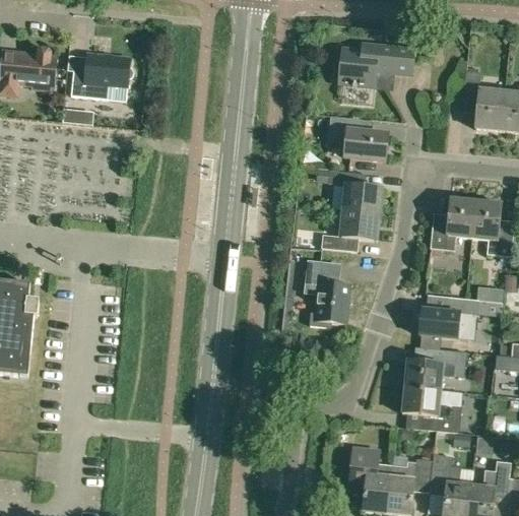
[(341,47),(337,83),(342,83),(373,86),(374,86),(381,87),(391,88),(393,72),(411,74),(414,48),(371,44),(361,43),(361,49),(341,47)]
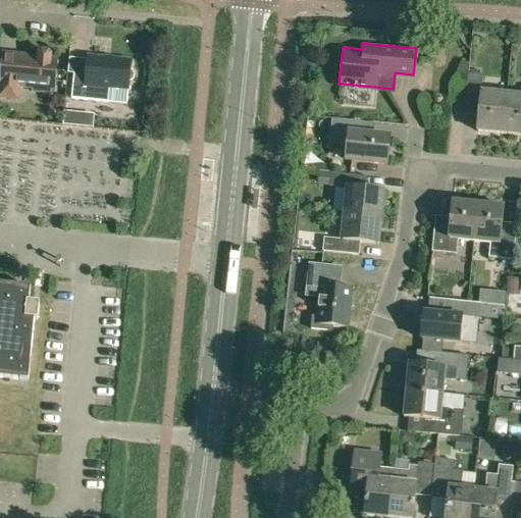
[(54,87),(56,56),(50,55),(50,52),(48,48),(40,48),(37,50),(37,54),(19,53),(19,51),(2,50),(0,71),(0,93),(16,96),(17,83),(32,85),(31,88),(50,90),(51,87),(54,87)]
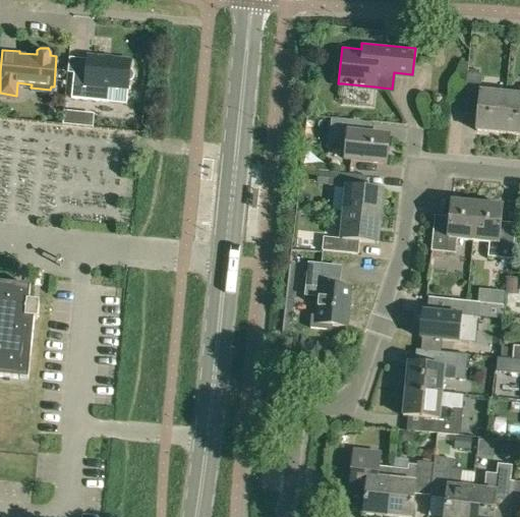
[(125,100),(126,87),(127,78),(130,76),(132,73),(132,70),(131,67),(129,65),(129,57),(87,53),(84,71),(72,70),(70,95),(125,100)]
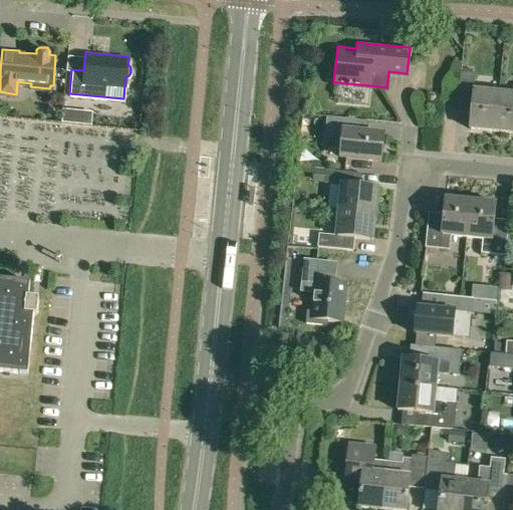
[(468,125),(494,129),(498,90),(473,87),(474,71),(460,69),(457,99),(471,100),(468,125)]
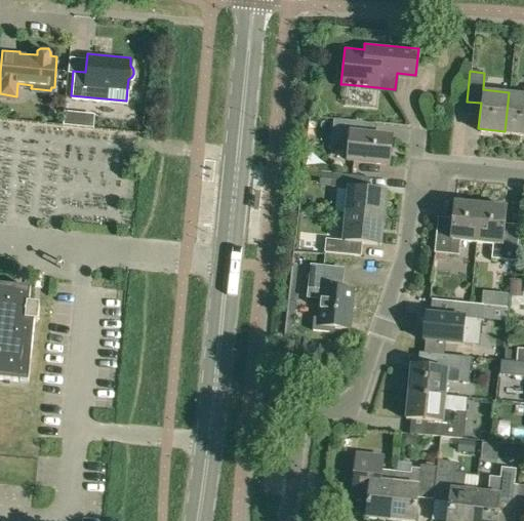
[(523,93),(509,92),(505,131),(523,132),(523,93)]
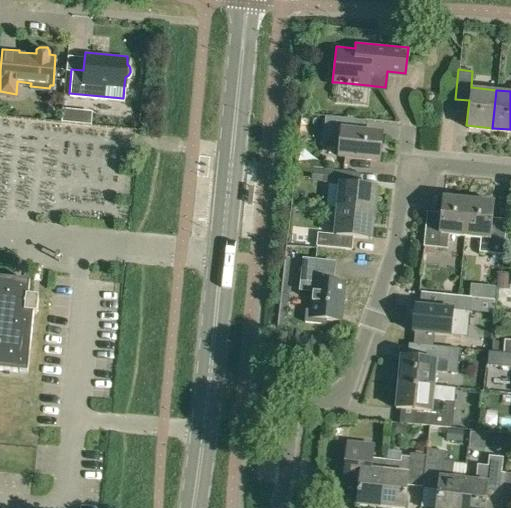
[(62,106),(60,119),(74,121),(76,107),(62,106)]
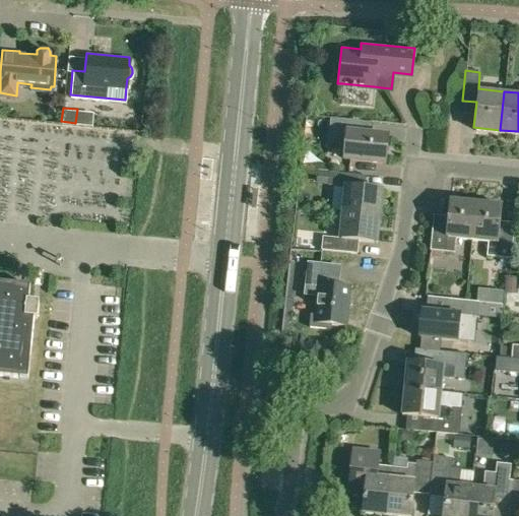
[(354,118),(329,115),(327,139),(345,141),(343,156),(384,160),(387,134),(353,130),(354,118)]
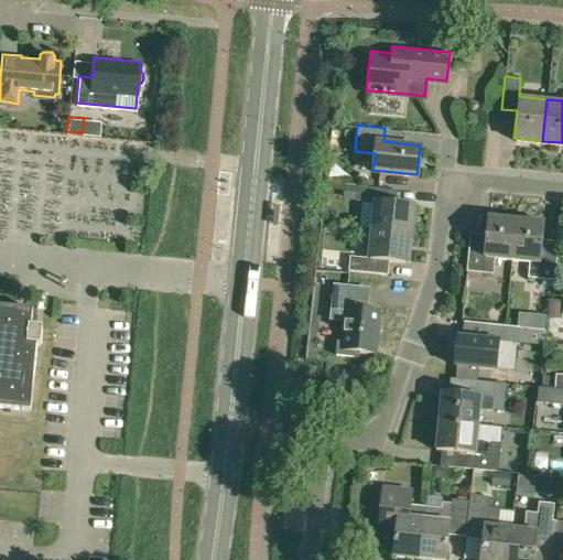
[(413,203),(394,202),(387,201),(388,186),(356,183),(355,197),(374,200),(371,228),(410,232),(413,203)]
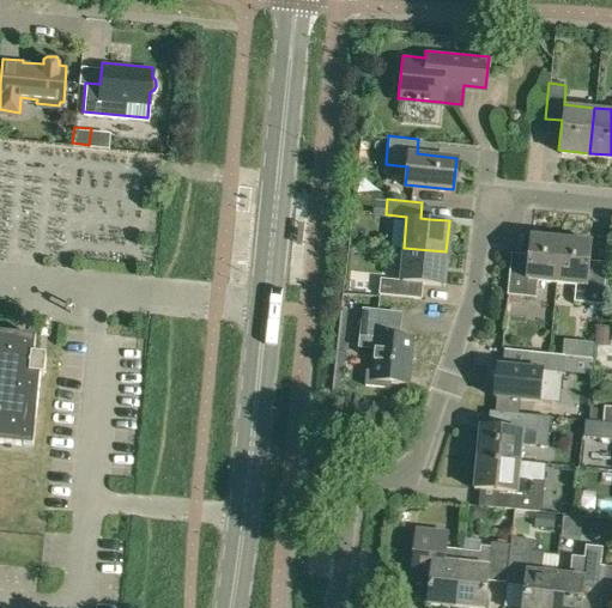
[(537,278),(556,280),(559,236),(529,232),(527,261),(509,260),(506,298),(519,301),(520,293),(534,295),(537,278)]
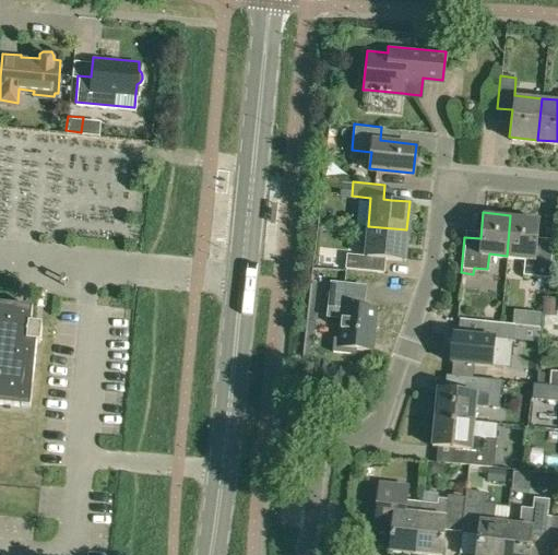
[(510,215),(507,256),(523,257),(522,272),(548,274),(551,246),(535,244),(538,217),(510,215)]
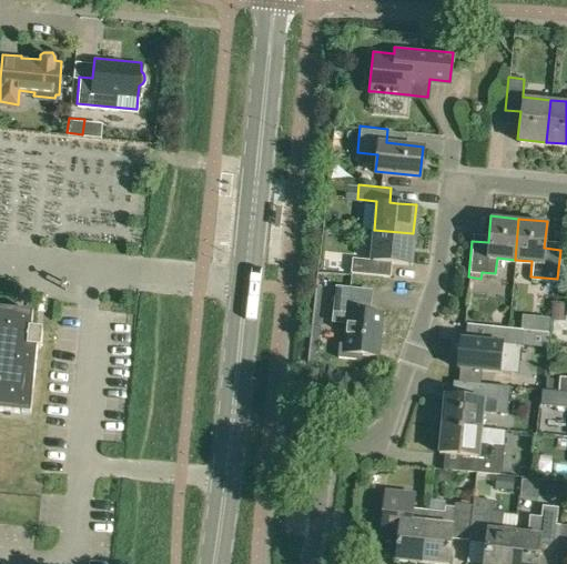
[(409,262),(413,233),(374,230),(371,258),(352,255),(350,270),(382,273),(383,260),(409,262)]
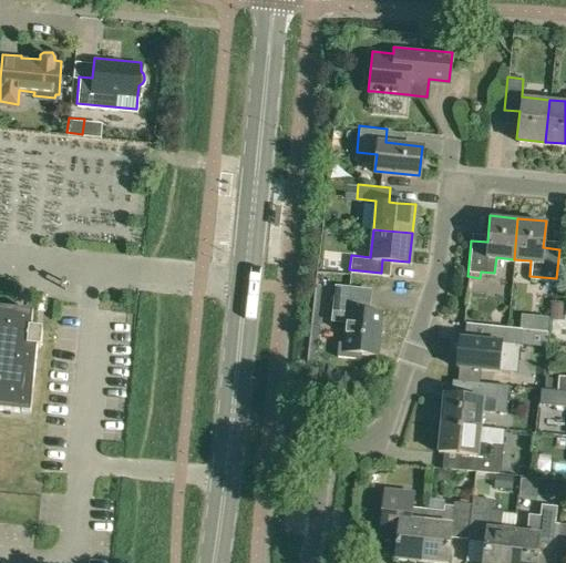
[(383,309),(369,308),(366,307),(366,299),(347,297),(348,284),(333,283),(330,319),(345,321),(342,340),(338,340),(337,354),(360,356),(360,351),(378,354),(383,309)]
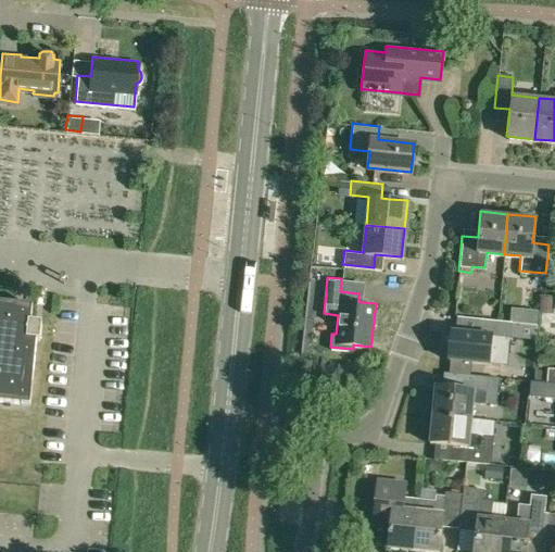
[(553,312),(553,308),(554,296),(539,295),(538,310),(553,312)]
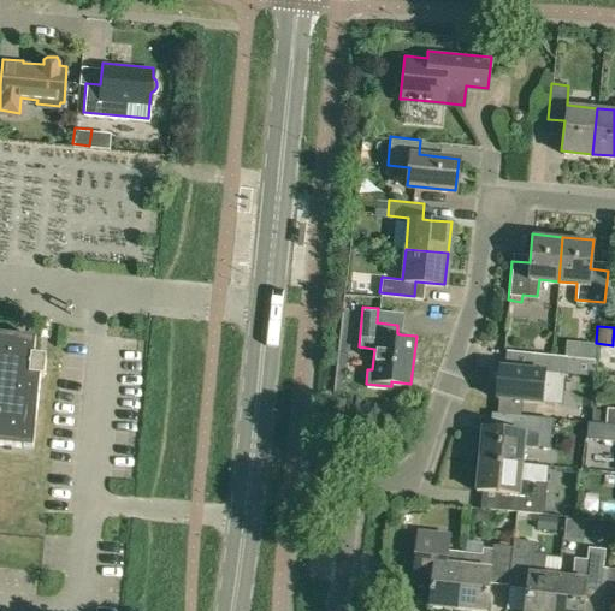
[(0,442),(33,445),(40,373),(43,373),(46,354),(33,353),(35,334),(0,331),(0,442)]
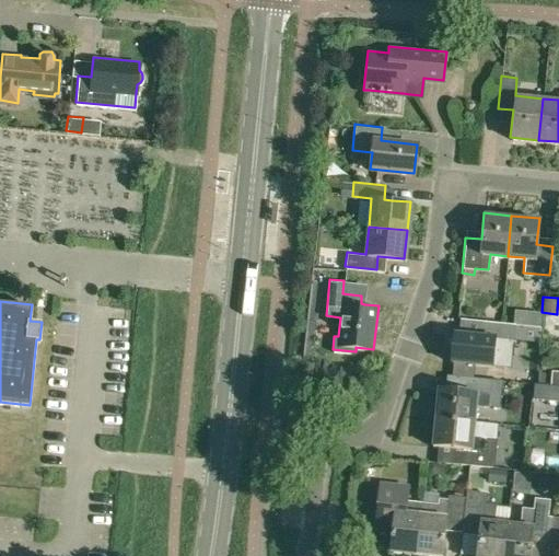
[(445,337),(444,349),(451,352),(450,360),(455,360),(477,362),(491,365),(504,366),(508,337),(513,338),(514,322),(481,319),(480,334),(469,333),(455,332),(453,332),(453,335),(445,337)]
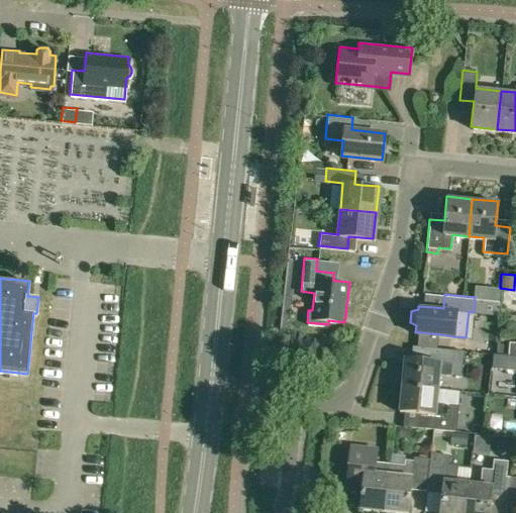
[(497,314),(499,300),(486,299),(485,313),(497,314)]
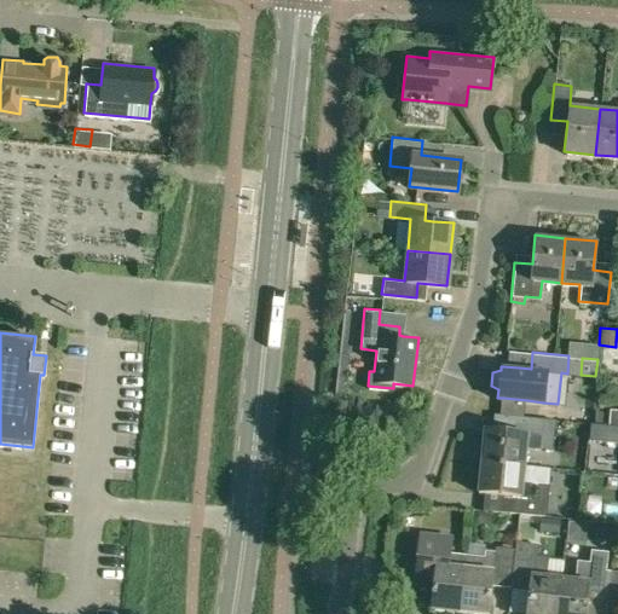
[(617,405),(606,404),(604,421),(617,422),(617,405)]
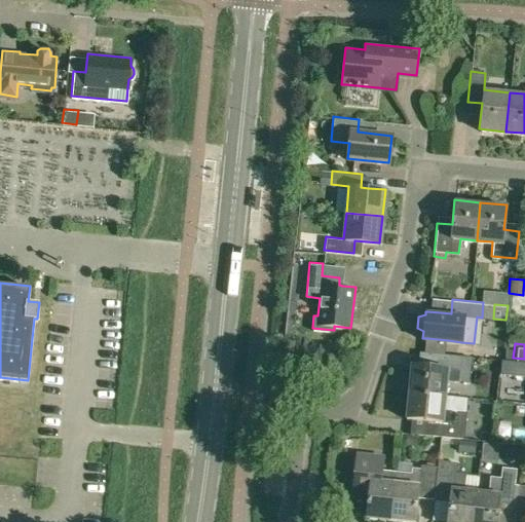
[(408,390),(445,394),(446,378),(469,381),(471,356),(438,351),(437,366),(411,364),(408,390)]
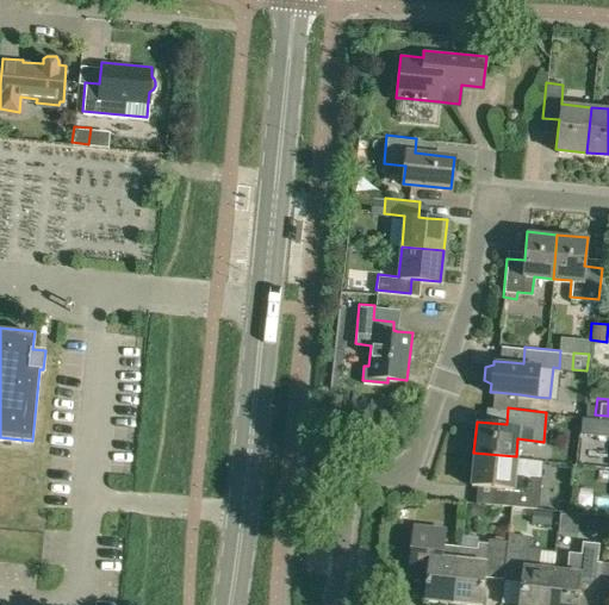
[(515,474),(516,456),(473,453),(471,484),(501,486),(499,503),(538,506),(540,476),(515,474)]
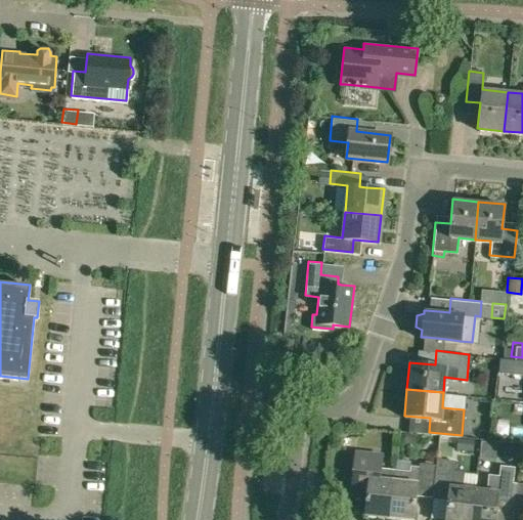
[(402,442),(406,443),(409,440),(410,436),(407,433),(403,432),(400,435),(399,439),(402,442)]
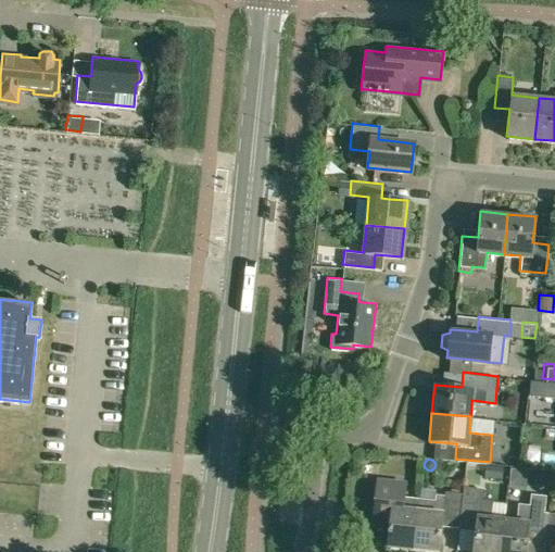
[(501,477),(501,467),(484,465),(483,476),(501,477)]
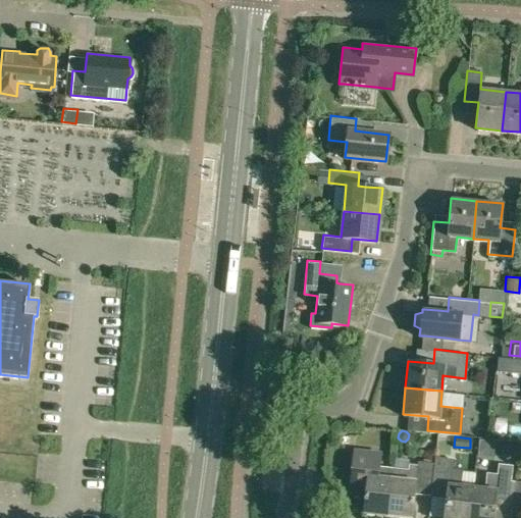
[(366,480),(365,491),(363,512),(386,514),(393,466),(379,465),(381,452),(353,449),(350,479),(366,480)]
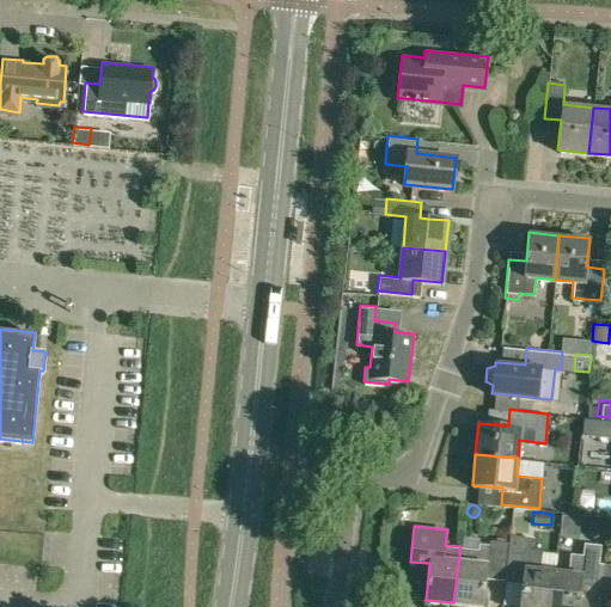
[(520,606),(549,606),(554,571),(555,556),(541,555),(542,550),(530,549),(531,535),(509,533),(509,538),(505,571),(505,574),(524,576),(520,606)]
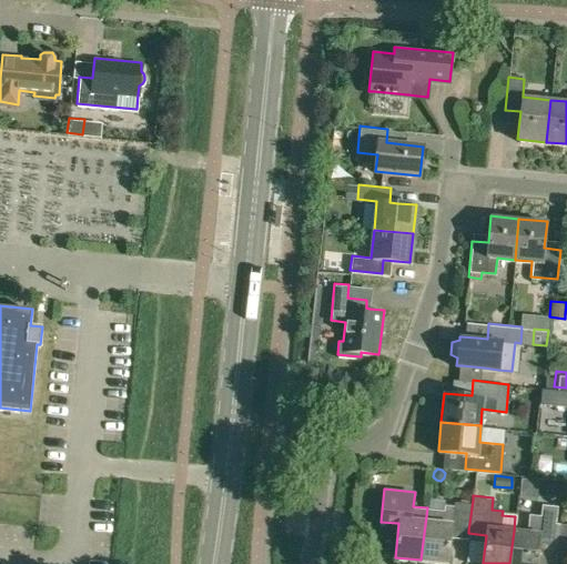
[(452,529),(468,531),(473,500),(454,497),(454,502),(444,501),(443,510),(427,507),(421,560),(447,563),(452,529)]
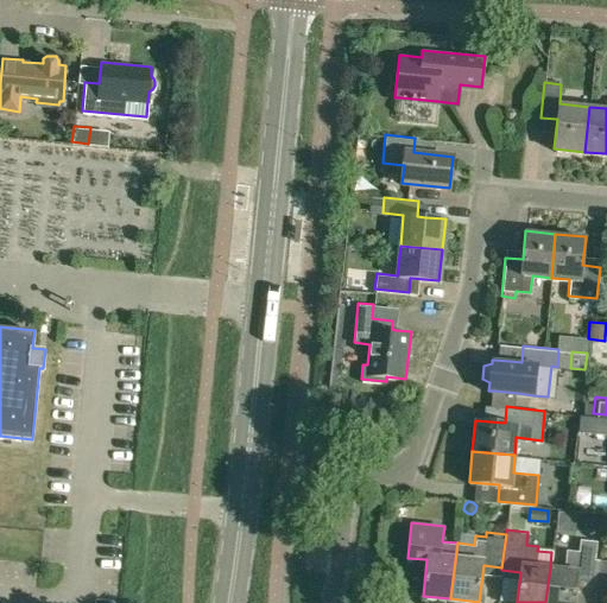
[(564,569),(550,567),(545,602),(574,602),(577,579),(592,581),(596,538),(581,535),(579,551),(567,550),(564,569)]
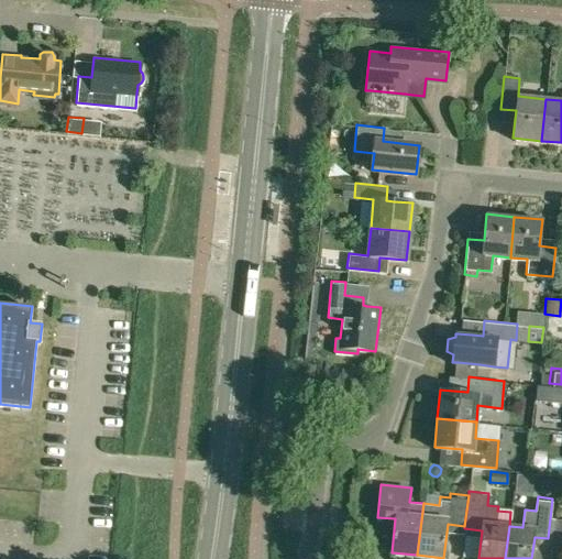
[(561,558),(561,518),(554,518),(551,549),(561,549),(561,558)]
